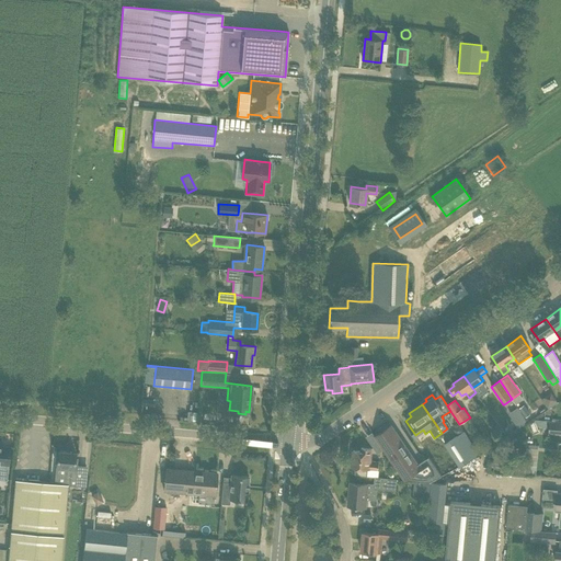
[(519,408),(526,416),(529,414),(524,405),(519,408)]
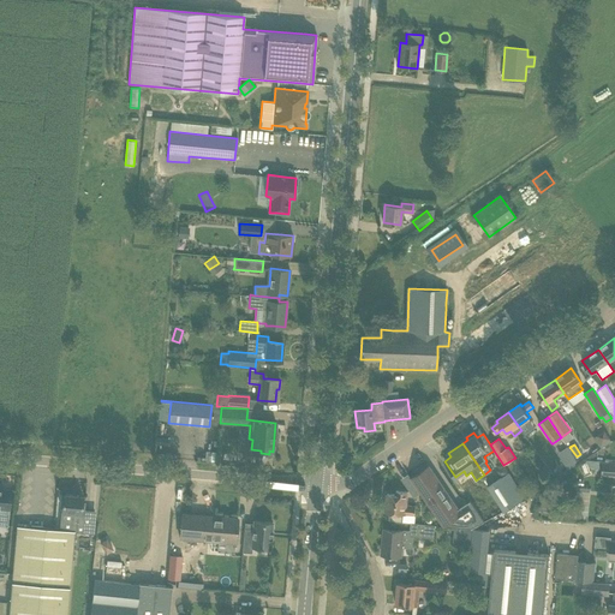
[(568,470),(578,463),(572,453),(561,460),(568,470)]
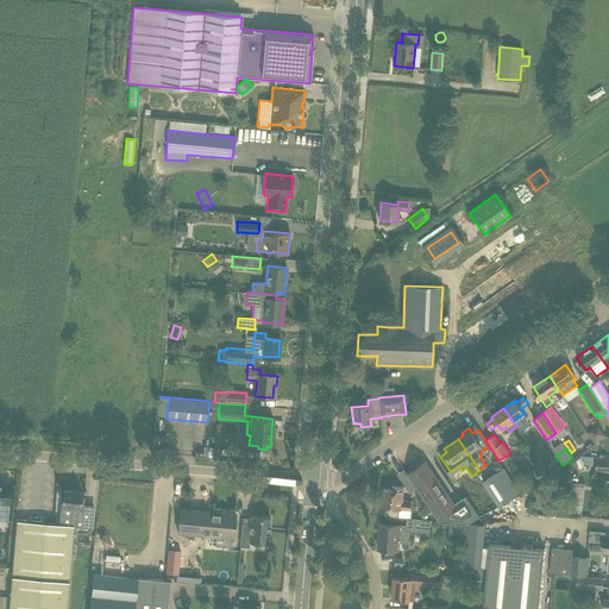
[(585,470),(581,458),(573,460),(579,472),(585,470)]
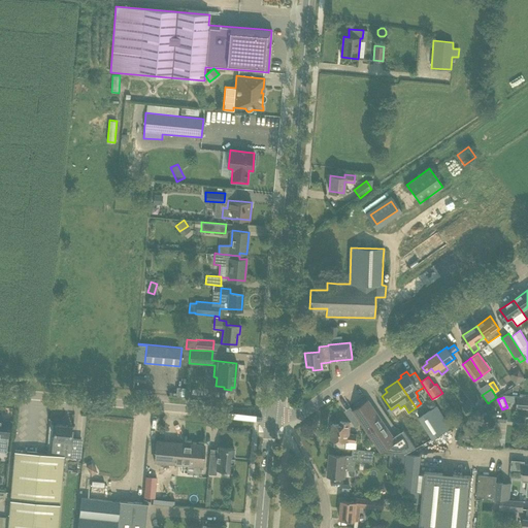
[(518,407),(527,407),(527,399),(519,399),(518,407)]
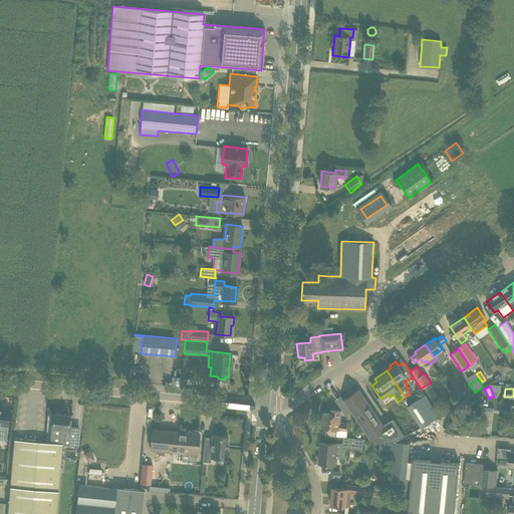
[(367,434),(371,440),(380,441),(395,442),(396,442),(405,436),(394,419),(383,426),(358,390),(343,400),(349,408),(362,427),(367,434)]
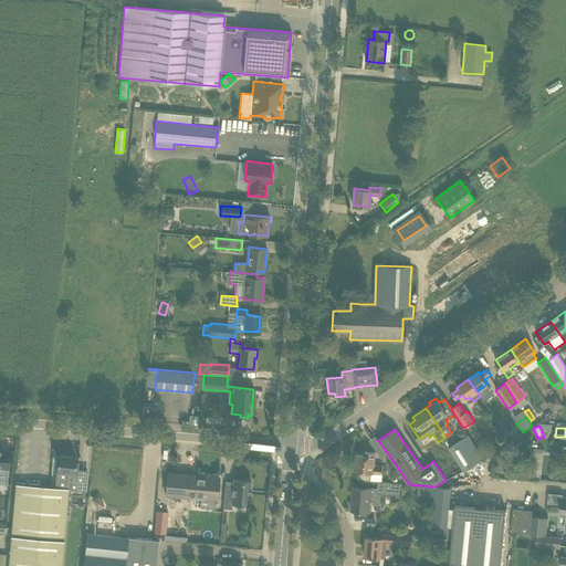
[(469,436),(449,449),(463,472),(483,459),(482,457),(478,449),(469,436)]
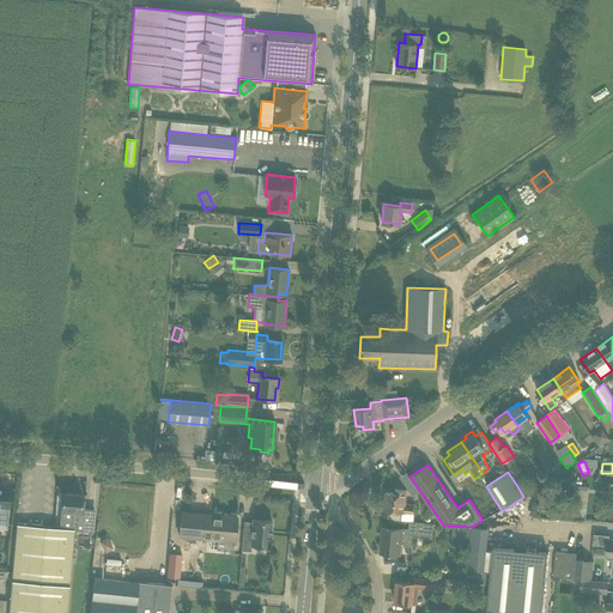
[(0,522),(7,525),(11,489),(0,486),(0,522)]
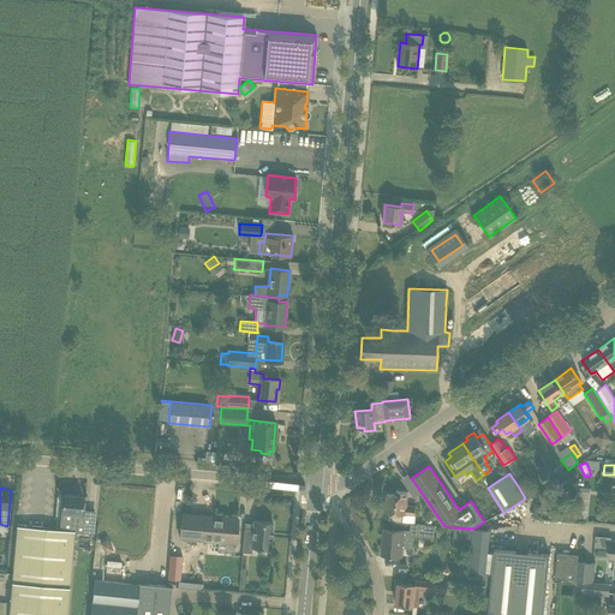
[(390,521),(402,523),(404,514),(416,515),(417,507),(406,506),(407,491),(396,490),(396,495),(387,494),(386,513),(392,513),(390,521)]
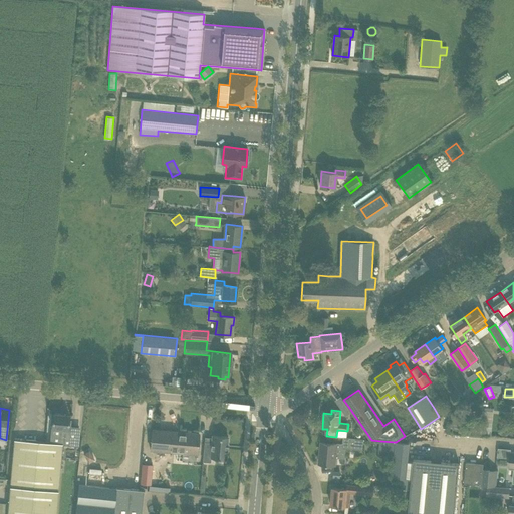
[(69,415),(53,413),(50,443),(62,444),(62,438),(69,438),(71,420),(68,420),(69,415)]
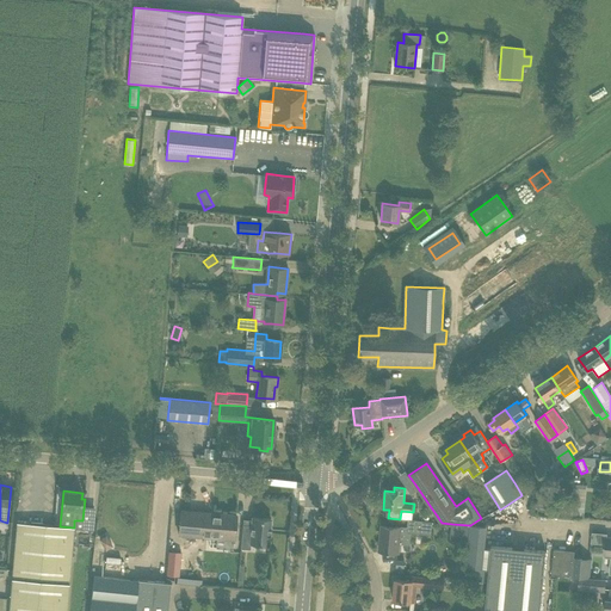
[(180,511),(179,535),(210,537),(216,538),(216,548),(233,549),(233,539),(234,539),(236,516),(180,511)]
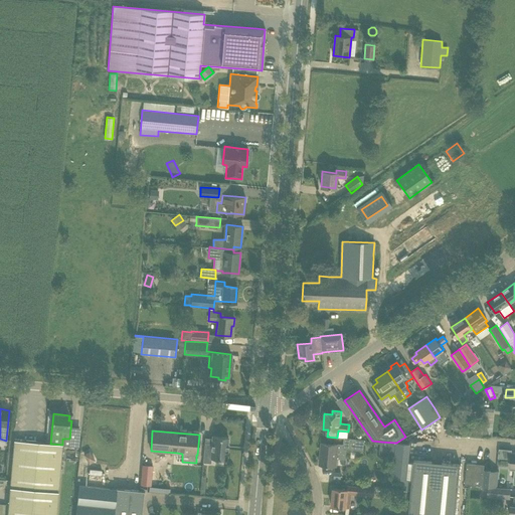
[(211,443),(204,443),(203,462),(210,463),(211,458),(226,460),(228,438),(212,436),(211,443)]
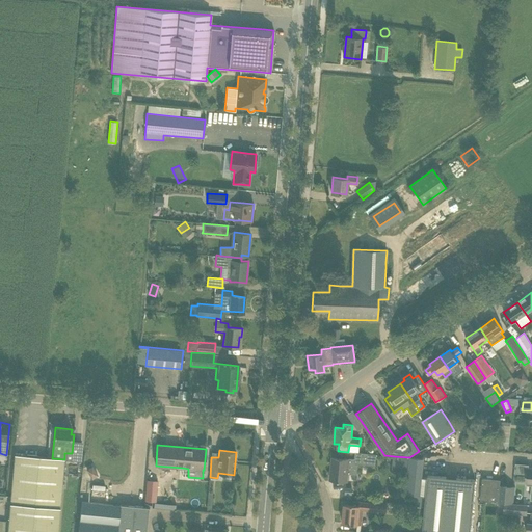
[(357,475),(358,463),(376,466),(377,455),(356,453),(355,461),(349,460),(349,459),(333,457),(330,480),(348,481),(348,474),(357,475)]
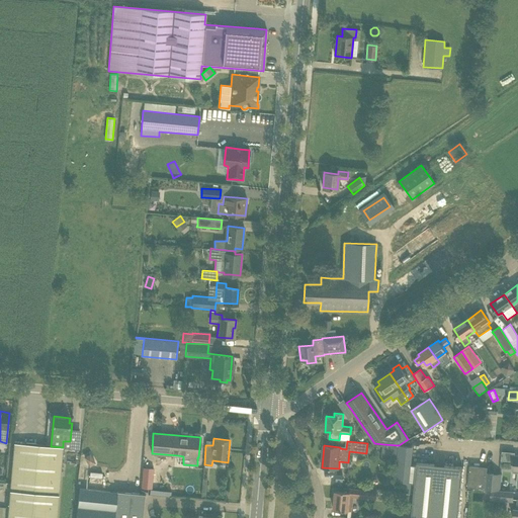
[(56,517),(63,447),(51,446),(14,443),(7,517),(1,517),(2,507),(0,506),(0,517),(56,517)]
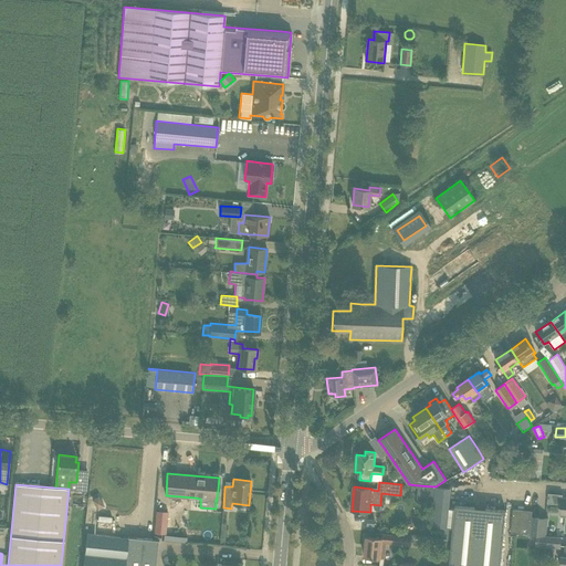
[(417,501),(433,502),(435,486),(419,485),(417,501)]
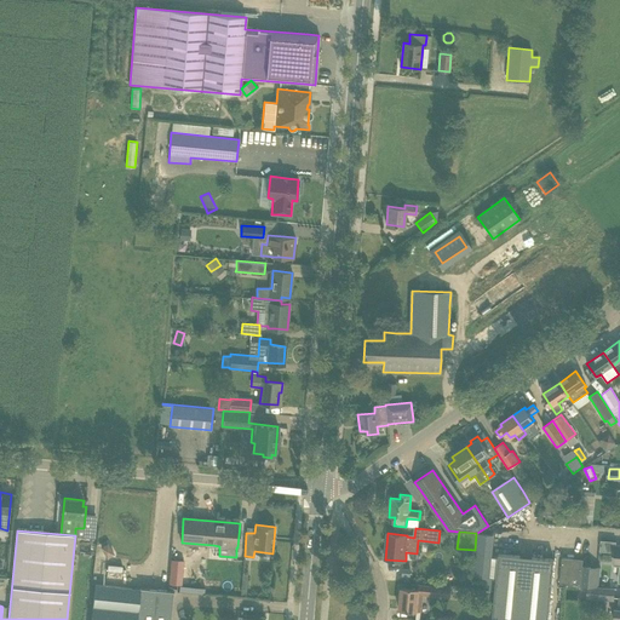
[(547,619),(554,560),(499,554),(498,557),(492,557),(494,534),(477,533),(476,533),(475,550),(474,560),(472,569),(472,575),(497,578),(495,591),(494,598),(494,607),(493,618),(492,619),(547,619)]
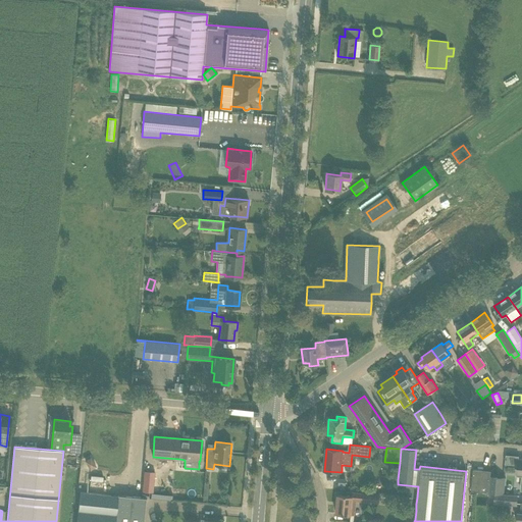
[(91,457),(85,460),(90,469),(96,466),(91,457)]
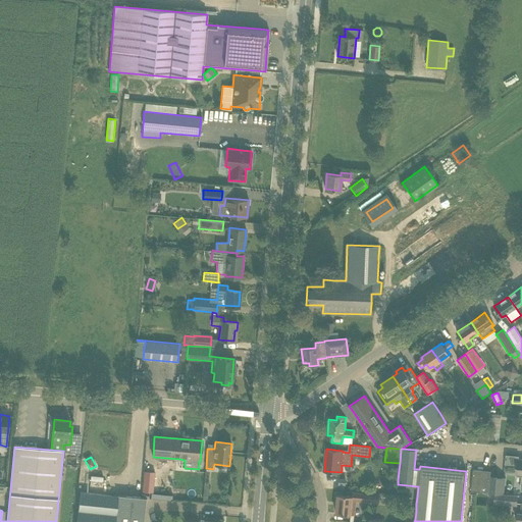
[(490,470),(473,469),(471,491),(496,492),(503,493),(504,477),(490,476),(490,470)]
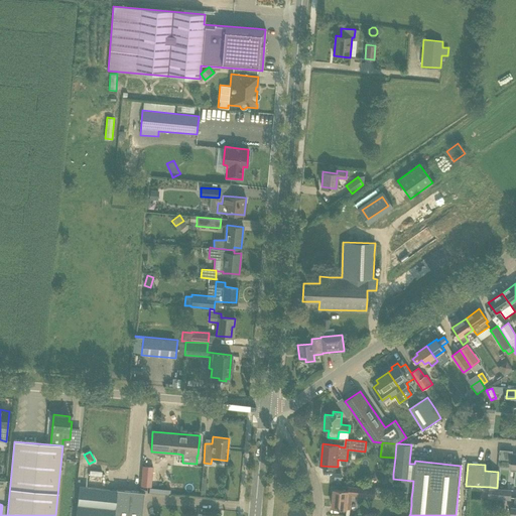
[(140,486),(148,486),(151,487),(152,466),(141,465),(140,486)]
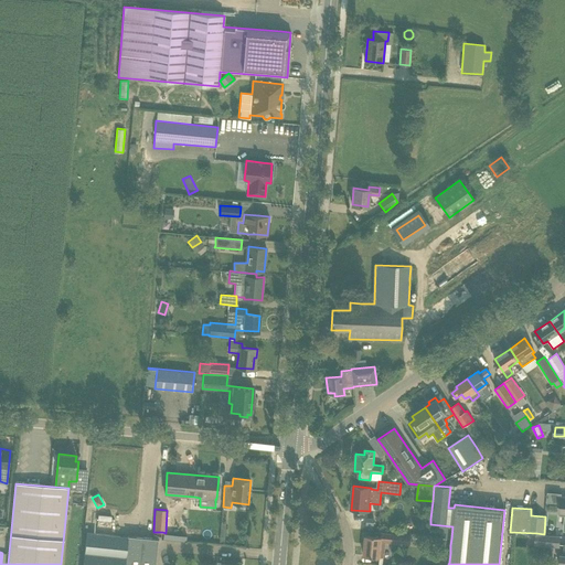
[(110,524),(113,515),(100,513),(99,522),(110,524)]
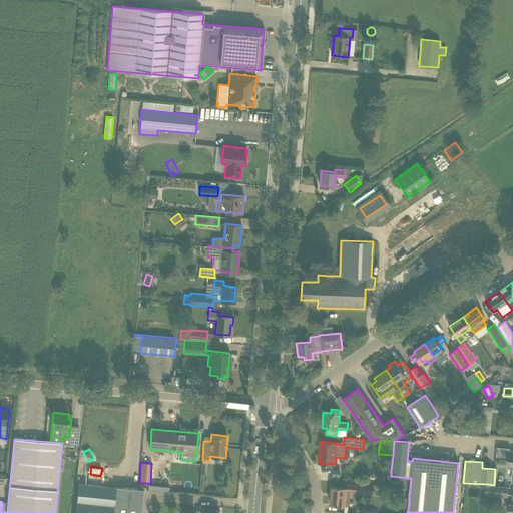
[(140,512),(143,489),(138,489),(78,483),(75,512),(140,512)]
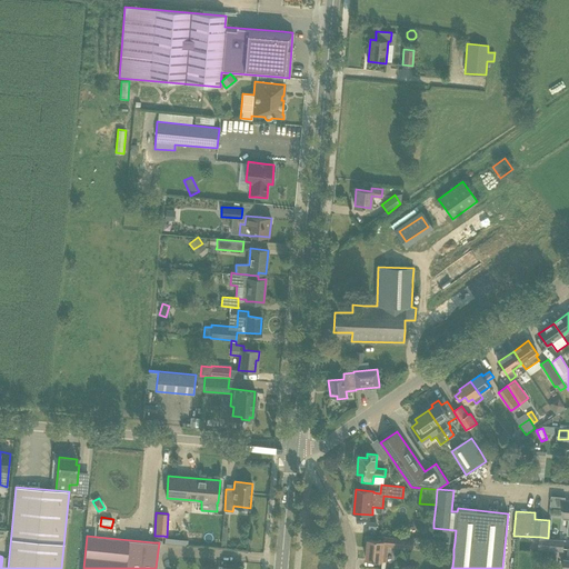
[(406,547),(406,538),(385,536),(383,540),(368,539),(366,560),(386,561),(388,546),(406,547)]
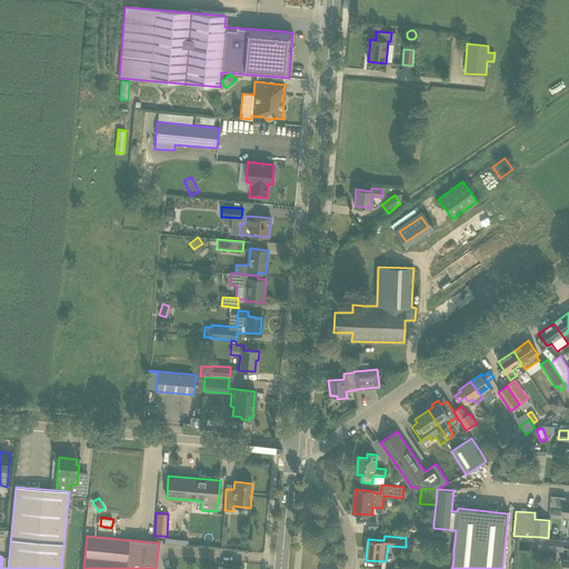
[(539,547),(548,548),(563,549),(565,539),(548,538),(540,537),(539,547)]
